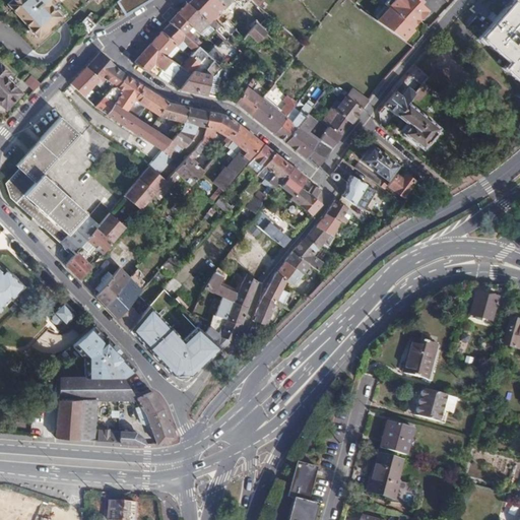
[(11,0),(7,4),(37,37),(60,16),(49,4),(53,0),(54,0),(56,1),(56,0),(93,0),(96,2),(98,0),(11,0)]
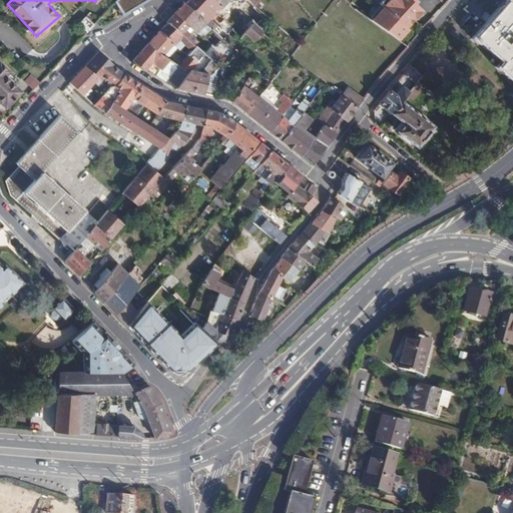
[(145,0),(115,0),(113,2),(122,15),(145,0)]
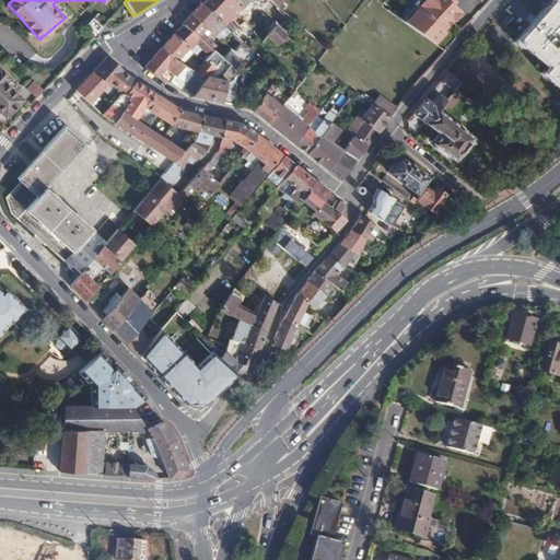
[(233,14),(218,0),(205,0),(201,3),(216,15),(224,24),(226,21),(233,14)]
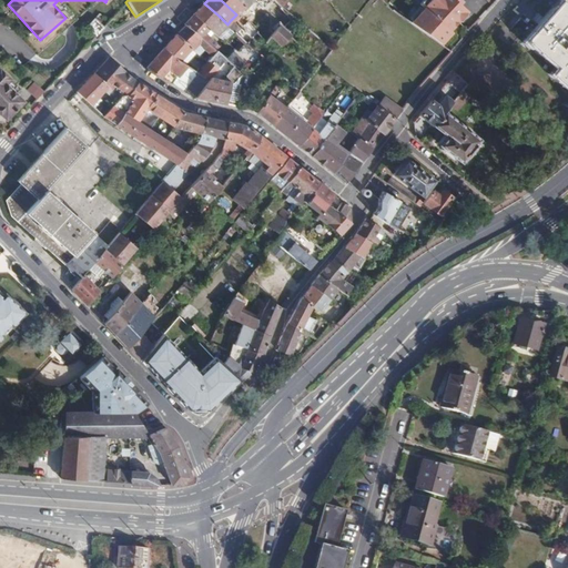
[(221,0),(236,14),(239,12),(242,8),(244,9),(252,1),(252,0),(221,0)]
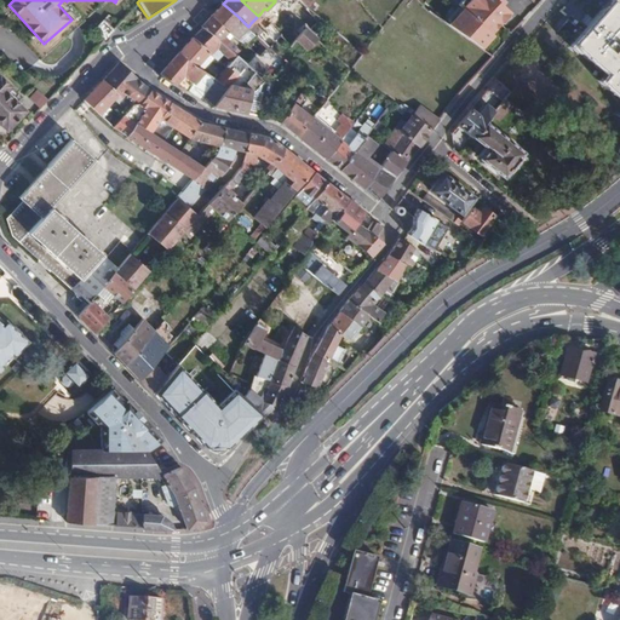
[(298,13),(306,6),(299,0),(293,0),(290,5),(298,13)]
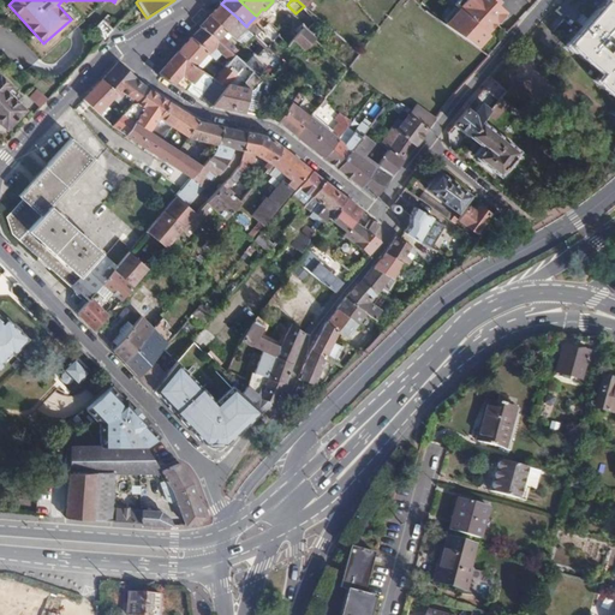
[(490,0),(446,0),(433,15),(475,48),(487,36),(484,34),(505,11),(490,0)]
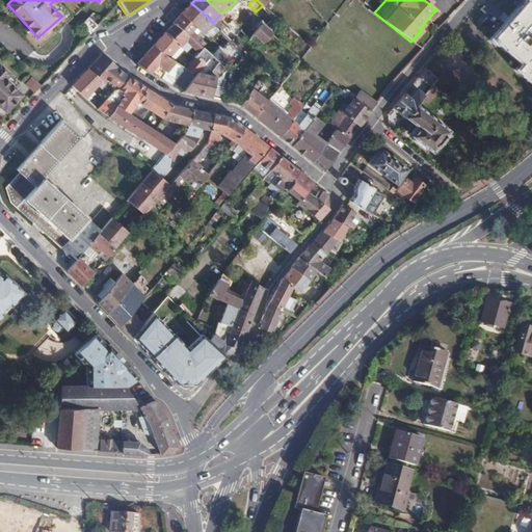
[(531,7),(525,0),(501,28),(486,17),(478,28),(494,42),(497,40),(523,62),(517,69),(531,81),(531,7)]
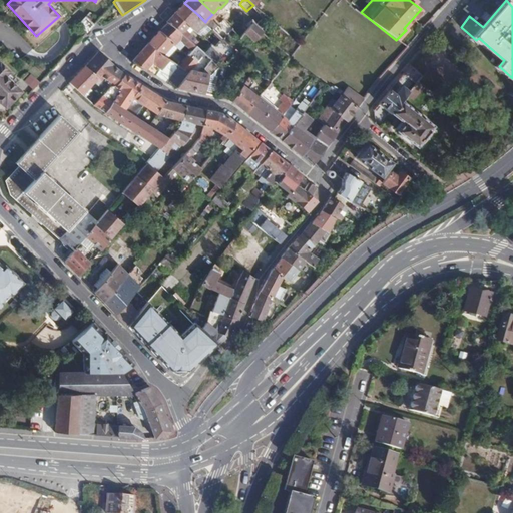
[(197,14),(184,3),(183,2),(174,12),(189,24),(197,14)]
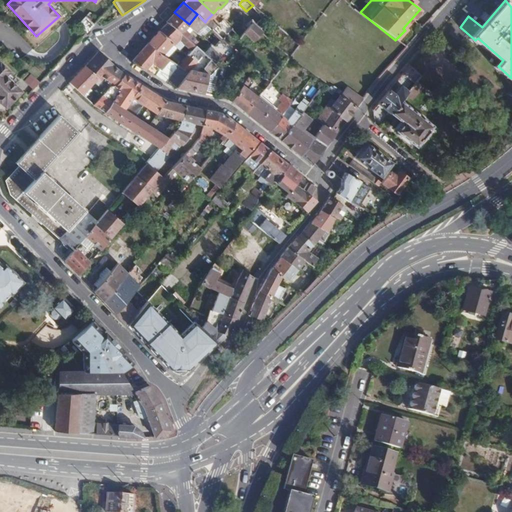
[(85,32),(93,24),(90,21),(94,17),(89,11),(77,24),(85,32)]
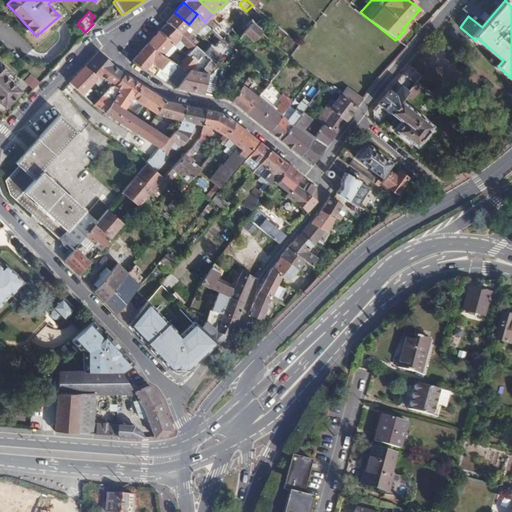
[(189,24),(174,12),(165,22),(166,23),(195,46),(199,41),(188,32),(186,33),(183,30),(189,24)]
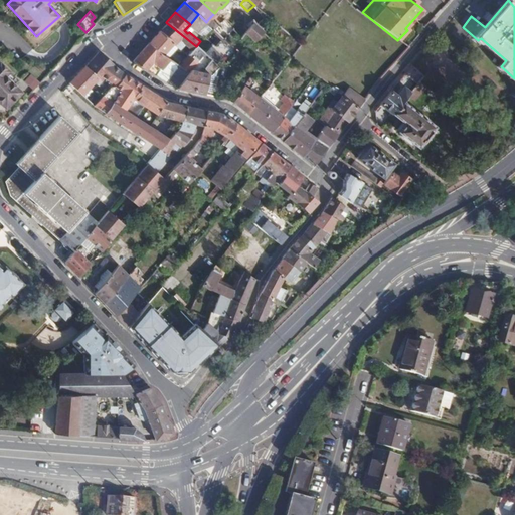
[(240,40),(245,34),(254,25),(255,24),(246,15),(245,16),(242,19),(232,28),(232,30),(240,40)]
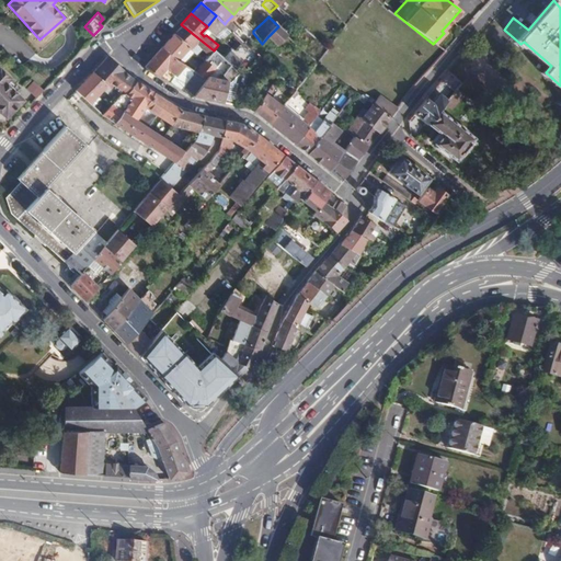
[(232,24),(227,21),(225,24),(231,30),(233,33),(238,27),(233,23),(232,24)]
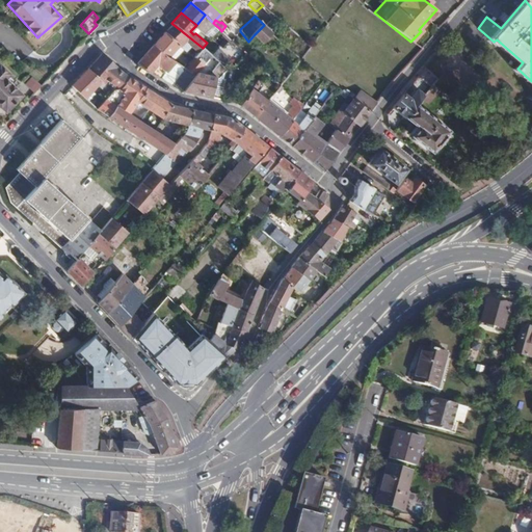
[(219,28),(213,23),(205,31),(212,36),(219,28)]
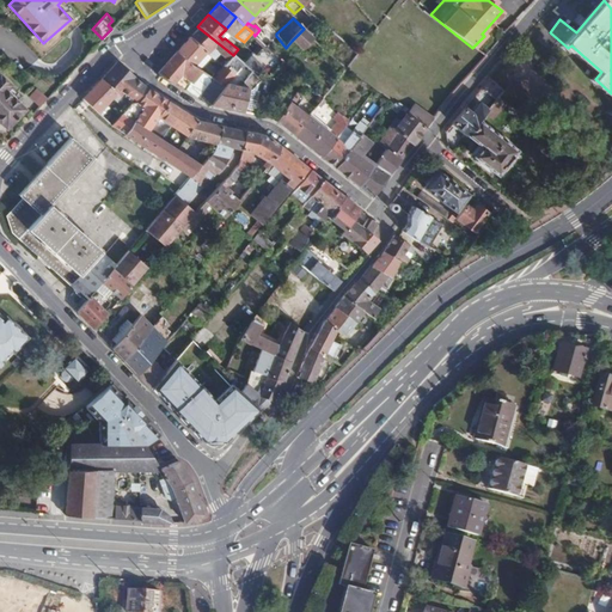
[(233,55),(199,28),(190,37),(206,49),(214,56),(219,50),(228,57),(224,63),(233,71),(234,69),(242,61),(233,55)]
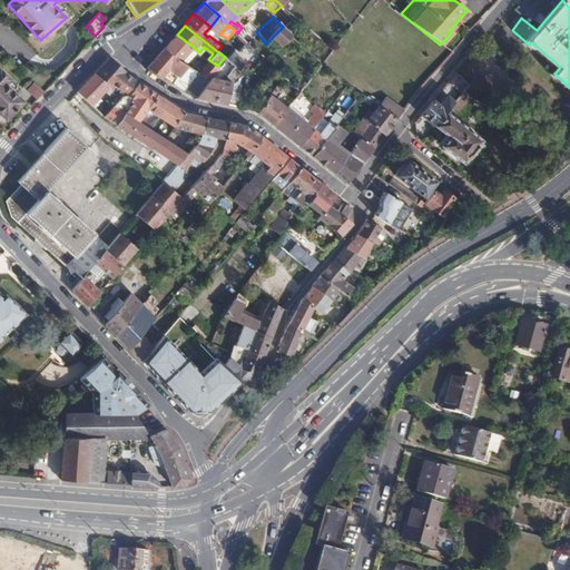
[(282,48),(292,38),(282,28),(272,38),(282,48)]
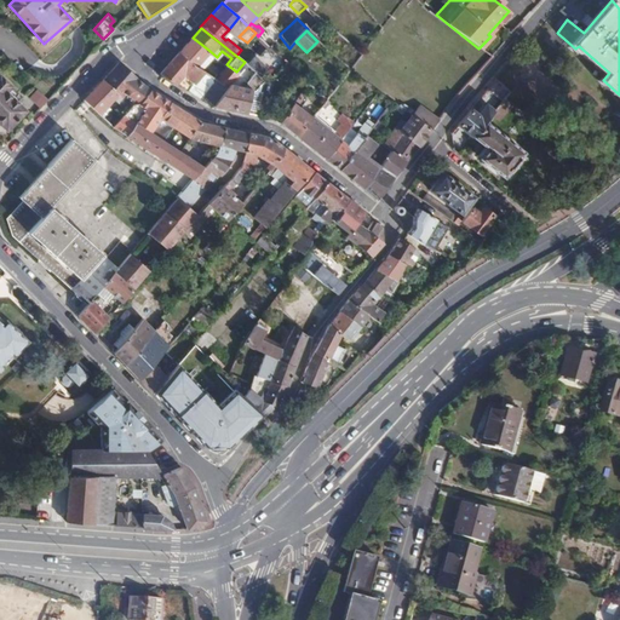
[(191,36),(178,52),(196,64),(208,50),(193,38),(191,36)]
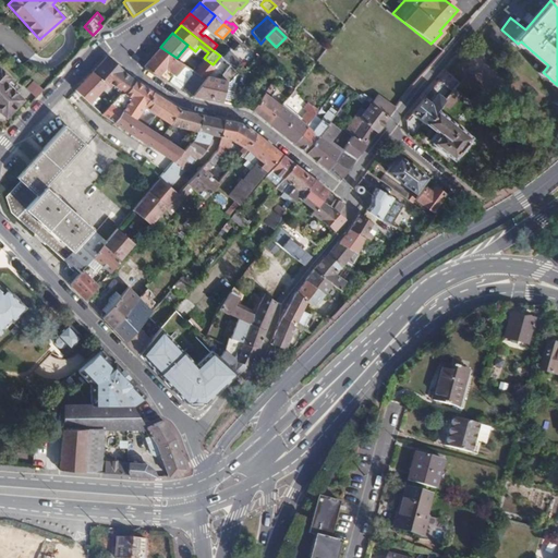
[(222,58),(231,48),(221,40),(217,45),(213,50),(220,56),(222,58)]
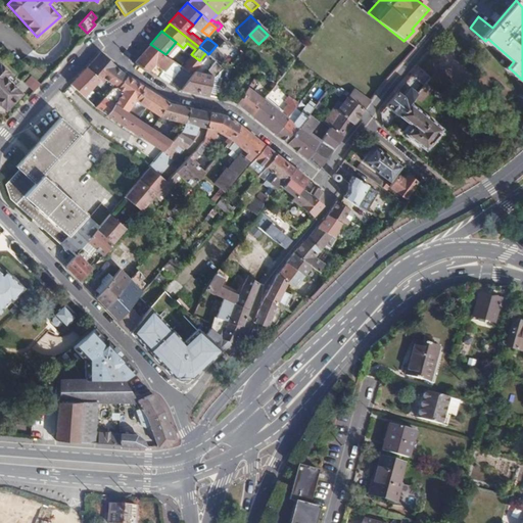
[(235,62),(242,54),(229,41),(221,48),(217,45),(208,54),(214,58),(222,64),(235,62)]
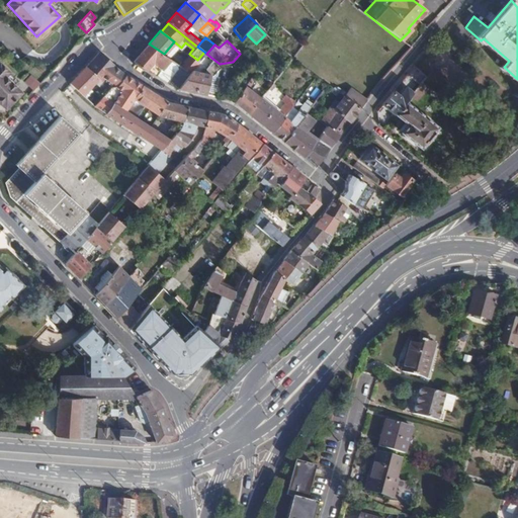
[(133,62),(151,73),(157,65),(159,66),(167,56),(164,54),(149,44),(133,62)]
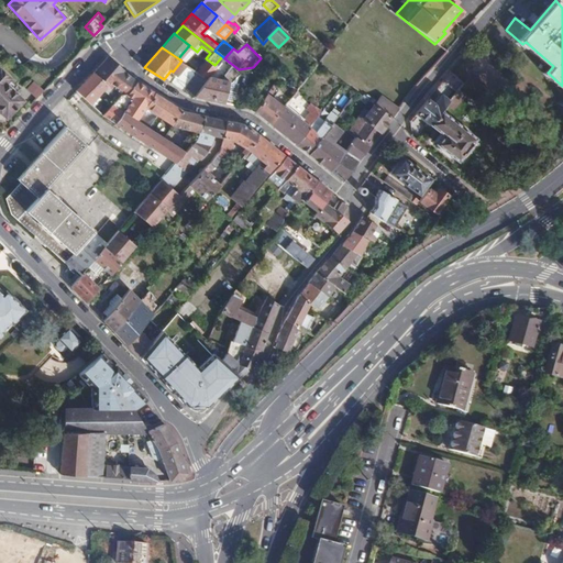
[(216,64),(224,70),(230,63),(224,58),(222,56),(216,64)]
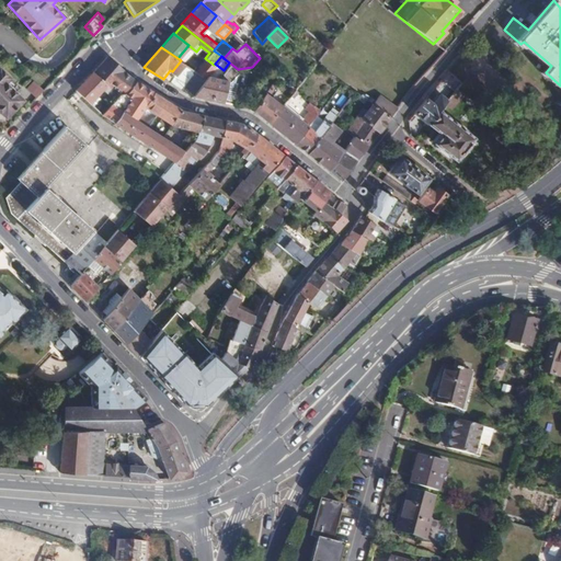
[(106,58),(92,72),(104,84),(100,89),(105,93),(113,86),(125,94),(136,80),(106,58)]
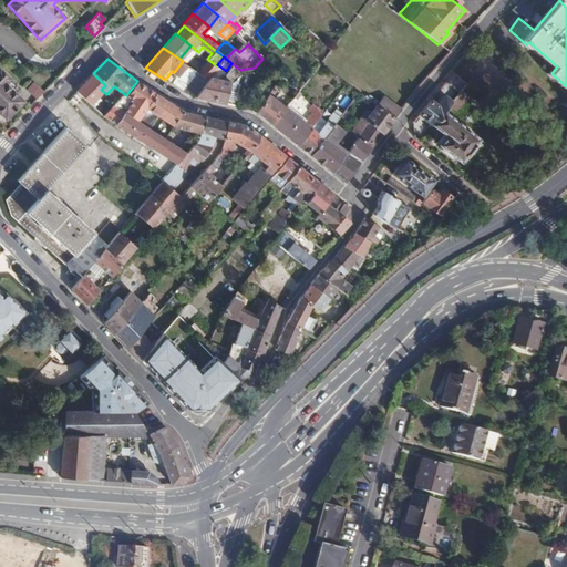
[(194,70),(205,78),(206,76),(216,65),(207,59),(199,66),(197,65),(194,70)]
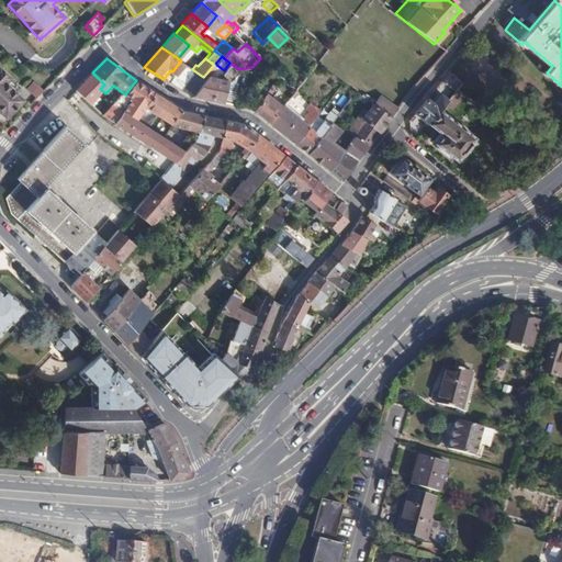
[(233,75),(238,69),(229,63),(224,70),(233,75)]
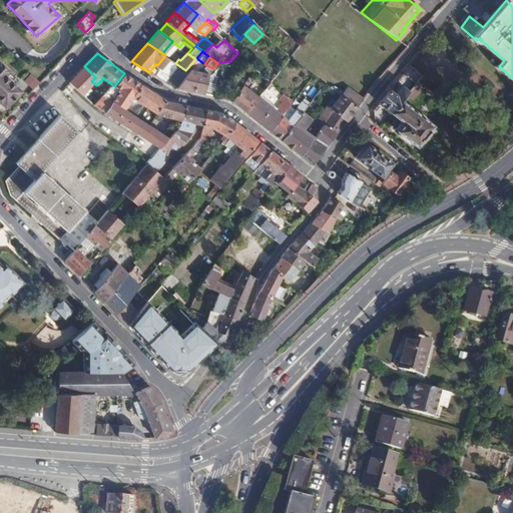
[(165,81),(175,87),(185,70),(175,63),(165,81)]
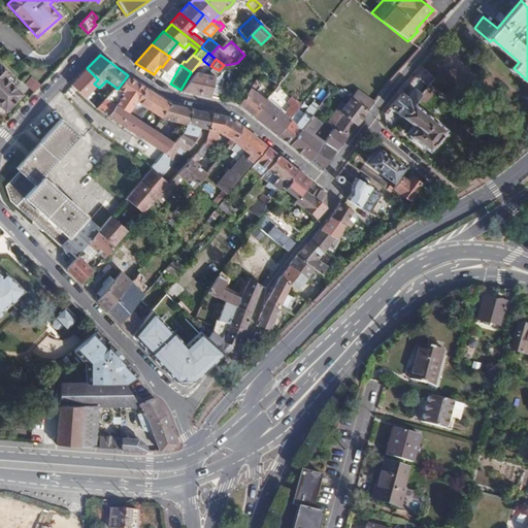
[(0,107),(4,112),(20,96),(3,78),(7,74),(0,67),(0,107)]
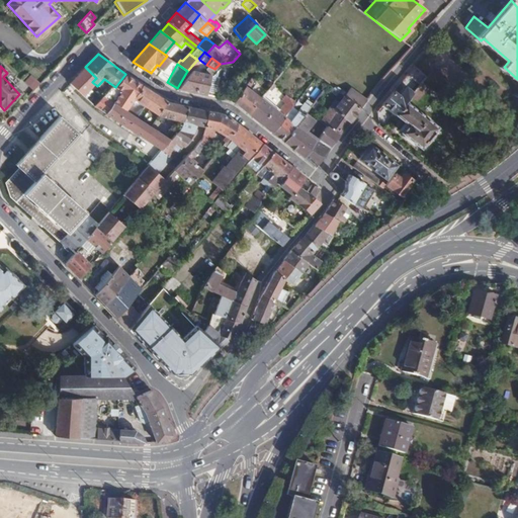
[(418,85),(425,76),(413,66),(406,75),(418,85)]
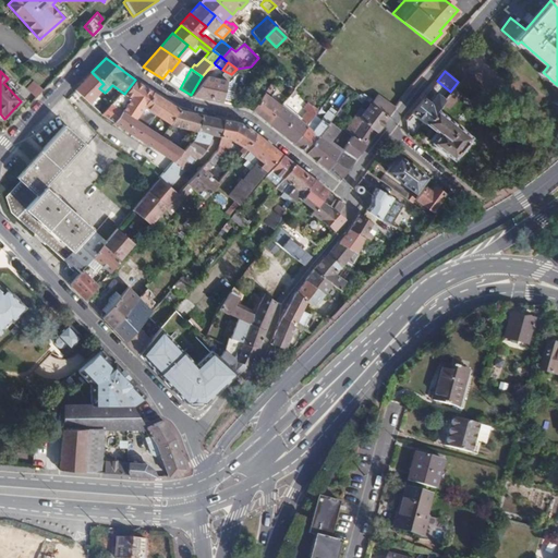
[(92,72),(73,91),(87,101),(99,88),(104,84),(92,72)]
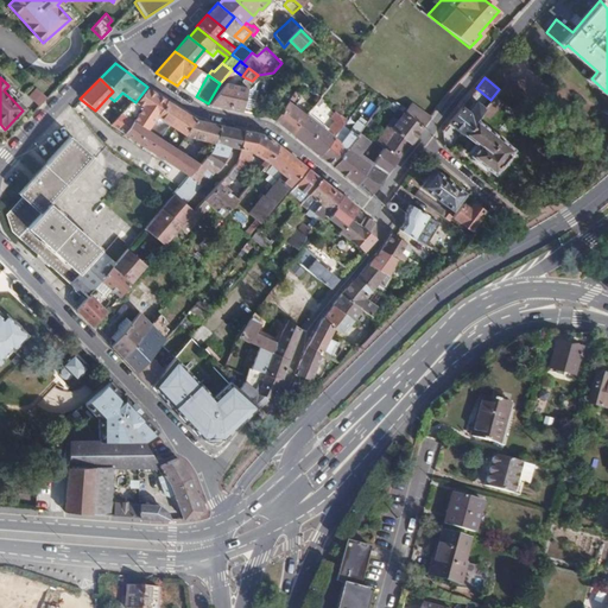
[(208,103),(223,108),(233,87),(230,86),(220,83),(208,103)]
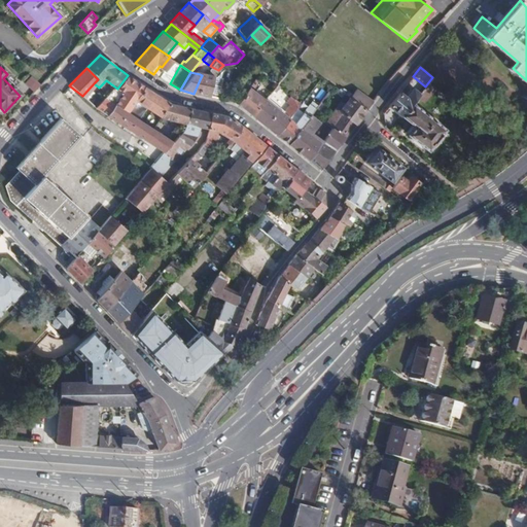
[(143,85),(128,75),(117,89),(136,100),(143,85)]
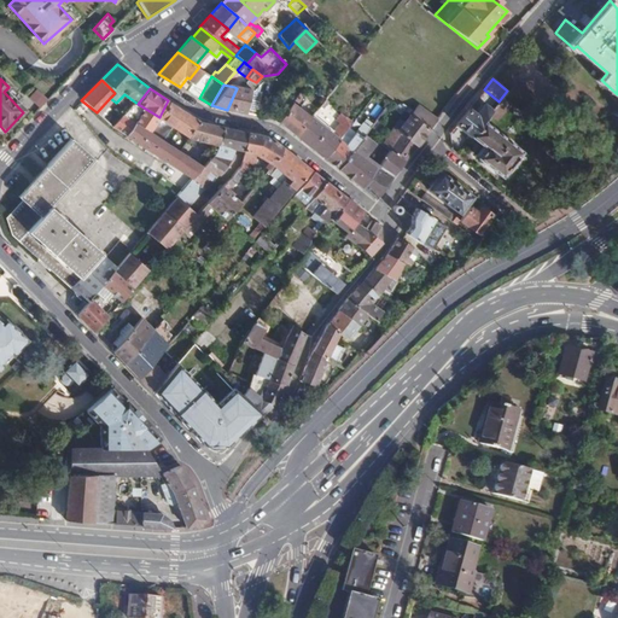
[(227,110),(244,114),(248,91),(240,89),(237,88),(227,110)]
